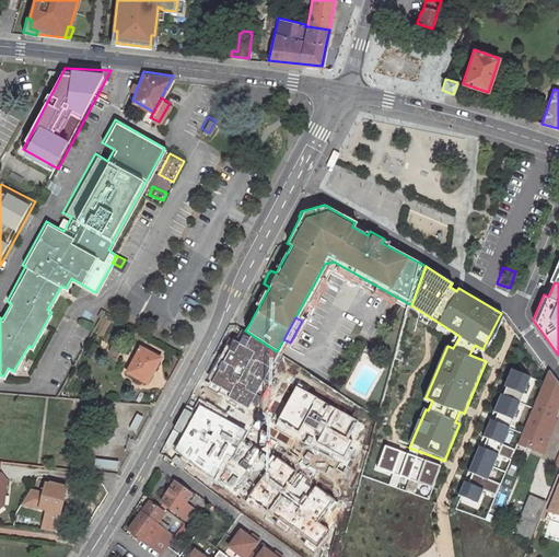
[(277,351),(245,331),(241,341),(229,336),(205,383),(247,407),(277,351)]
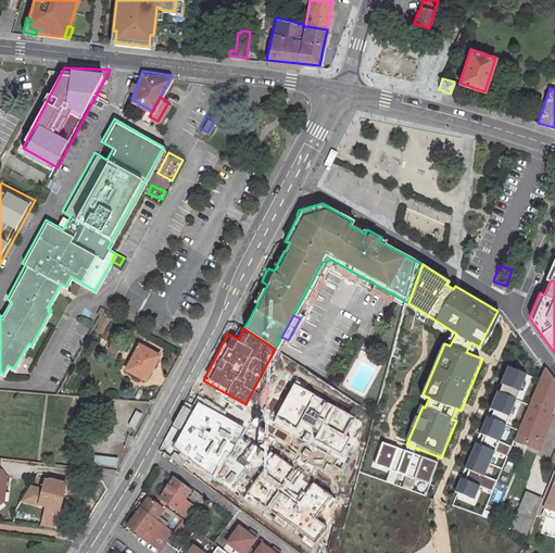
[(369,338),(364,348),(368,351),(374,341),(369,338)]
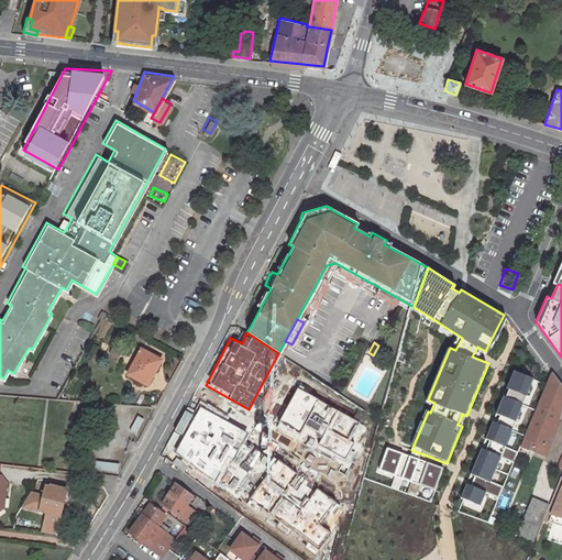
[(151,372),(160,355),(140,346),(134,357),(131,355),(129,361),(131,362),(127,370),(145,381),(150,372),(151,372)]
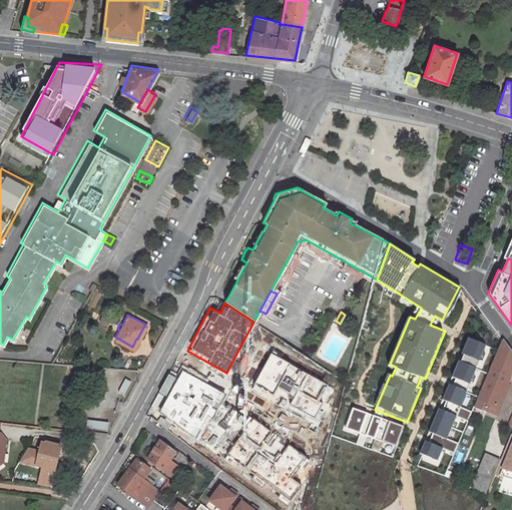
[(484,342),(468,335),(460,353),(477,360),(484,342)]
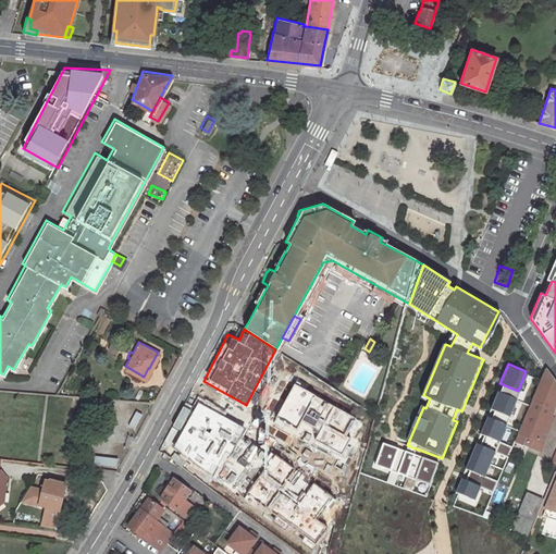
[(553,408),(555,398),(555,381),(545,367),(531,399),(553,408)]
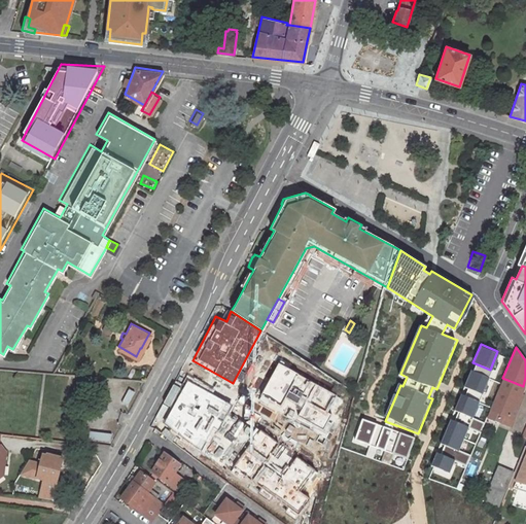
[(339,394),(278,361),(260,391),(321,426),(339,394)]
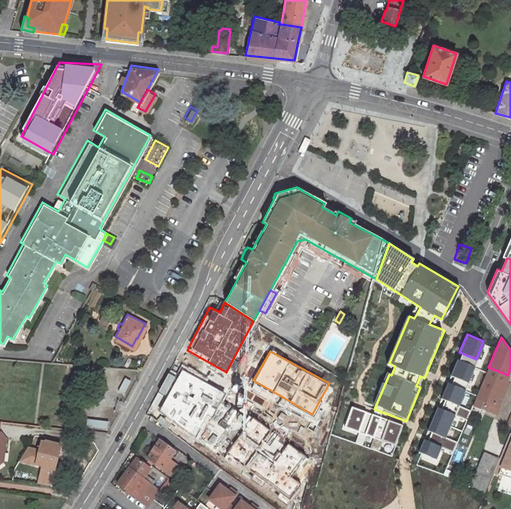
[(472,366),(456,359),(448,376),(465,384),(472,366)]
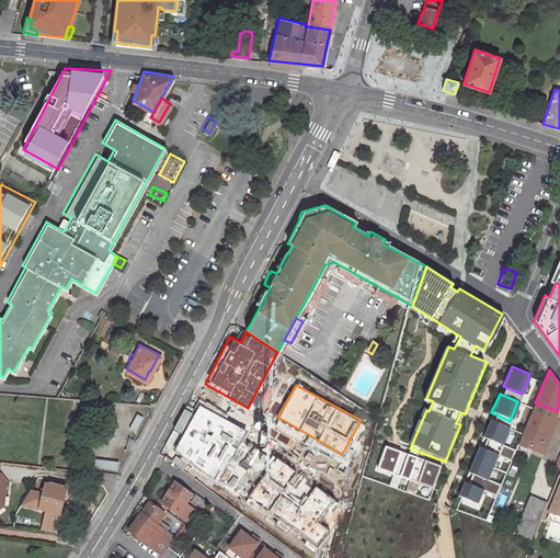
[(248,428),(198,398),(195,407),(187,402),(160,451),(208,486),(226,452),(232,455),(248,428)]
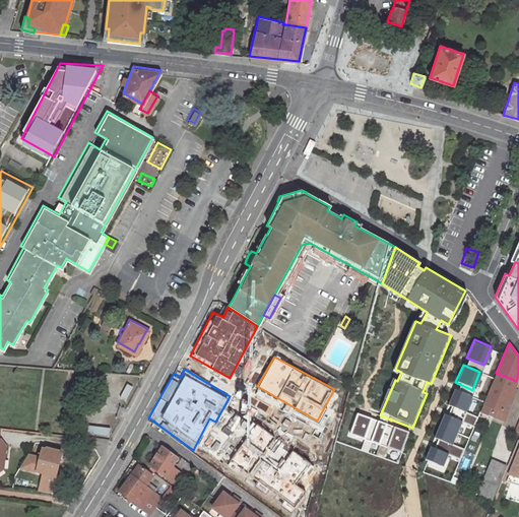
[(516,381),(496,373),(494,379),(513,387),(516,381)]
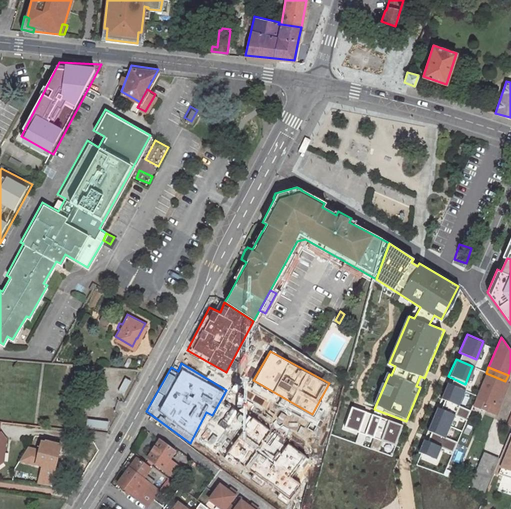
[(496,403),(505,381),(486,373),(473,403),(497,413),(500,404),(496,403)]
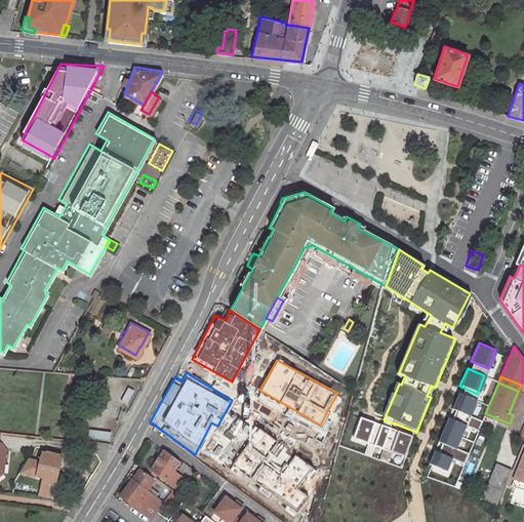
[(518,391),(509,413),(513,414),(522,393),(518,391)]
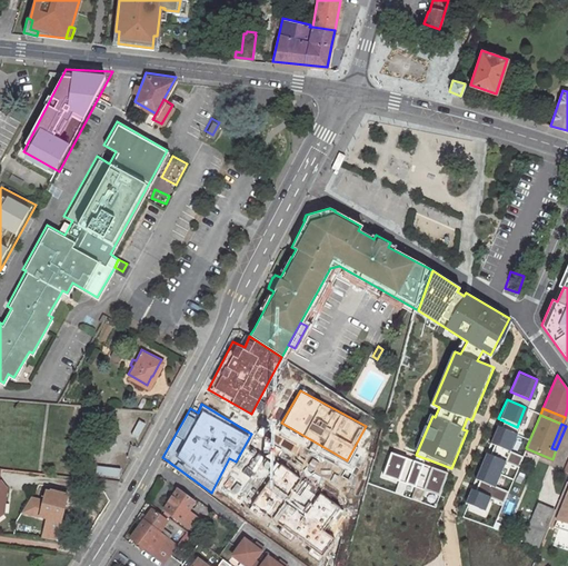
[(515,433),(497,425),(488,445),(507,453),(515,433)]
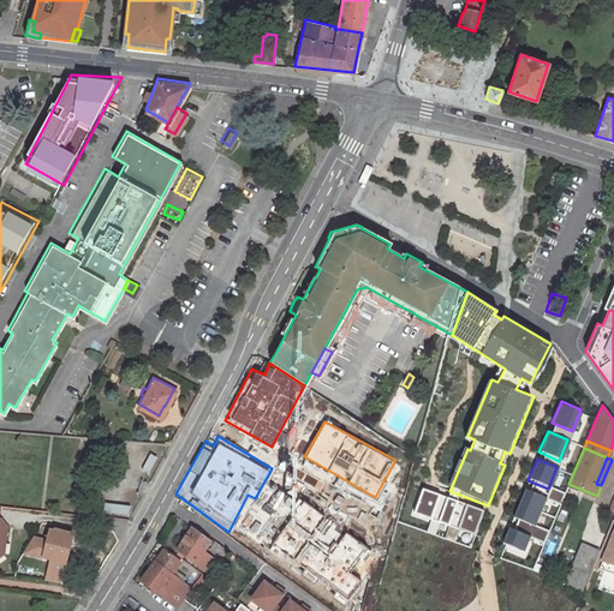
[(487,510),(424,487),(415,511),(477,534),(487,510)]
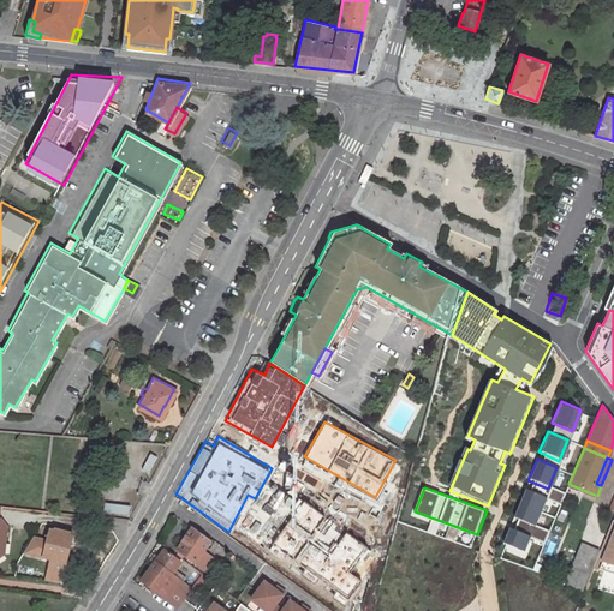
[(544,497),(524,489),(512,516),(532,523),(544,497)]
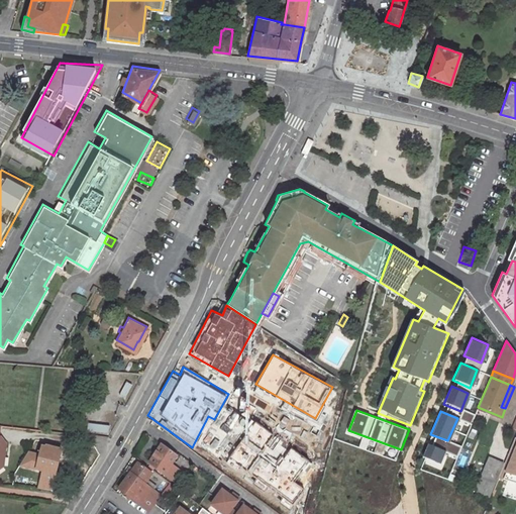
[(310,457),(254,418),(228,454),(294,501),(305,486),(295,480),(310,457)]
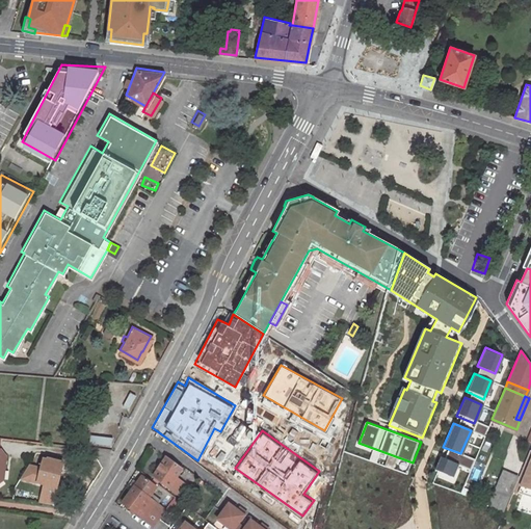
[(530,448),(513,490),(518,491),(530,459),(530,448)]
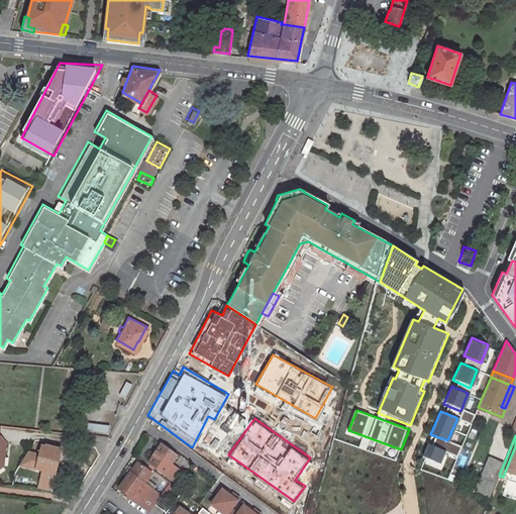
[(54,470),(60,447),(40,442),(38,451),(33,449),(30,459),(35,461),(34,466),(54,470)]
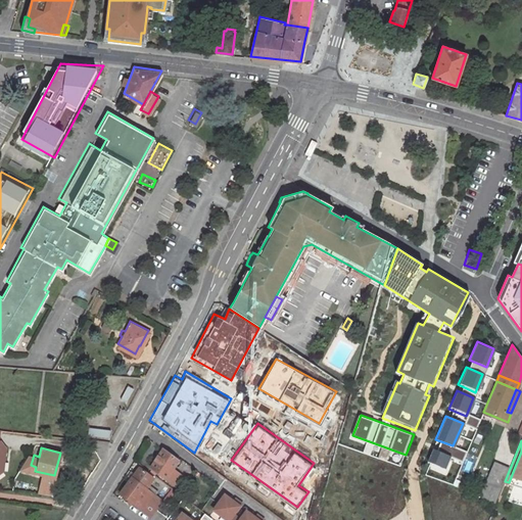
[(149,466),(164,477),(177,459),(161,447),(149,466)]
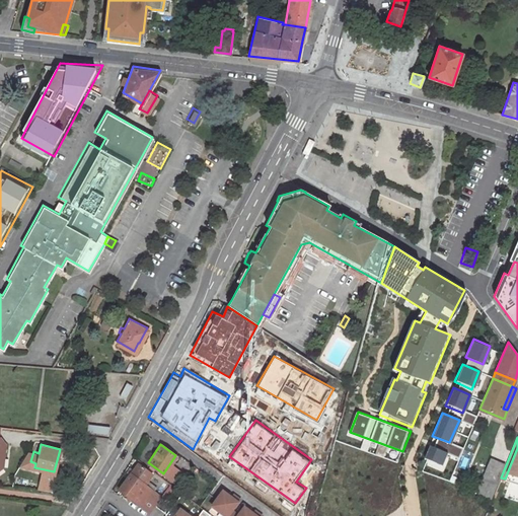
[(444,452),(428,445),(422,458),(439,465),(444,452)]
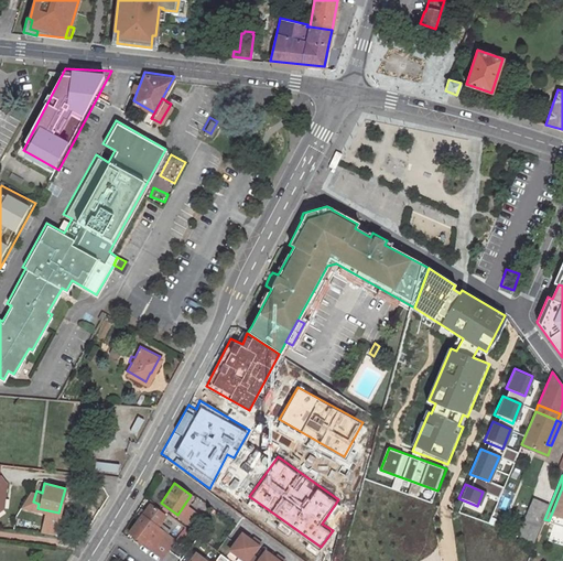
[(562,487),(549,520),(562,525),(562,487)]
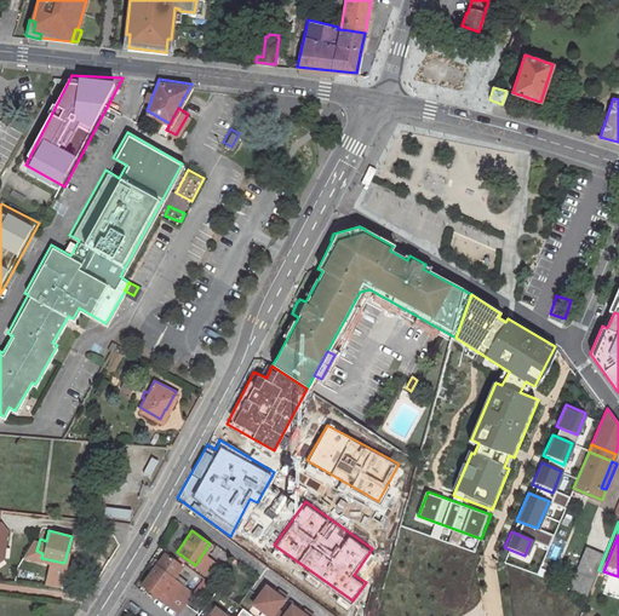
[(586,547),(569,586),(586,592),(602,554),(586,547)]
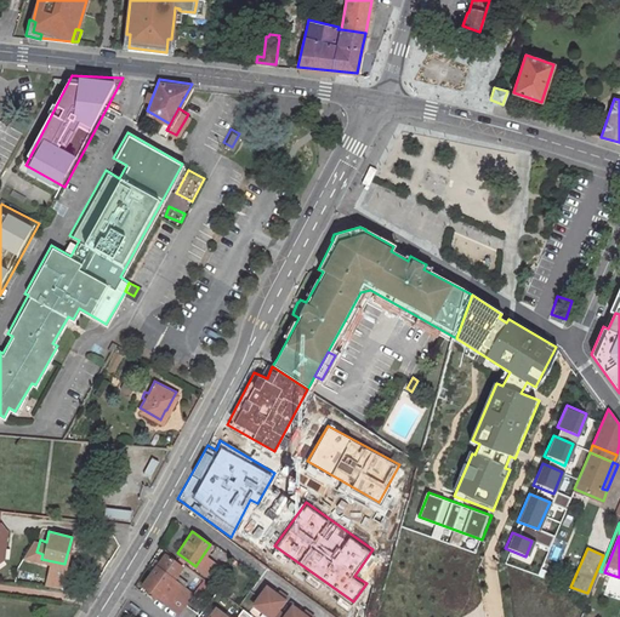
[(141,583),(169,604),(178,592),(187,581),(176,572),(181,565),(164,552),(141,583)]
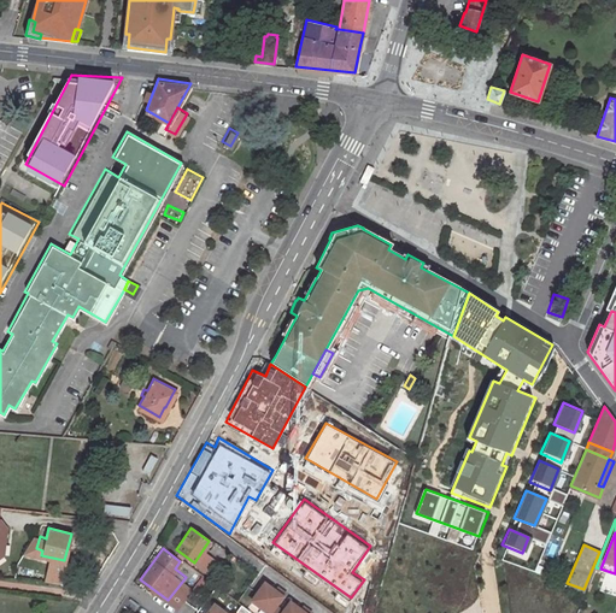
[(275,589),(265,582),(252,600),(269,612),(268,612),(306,612),(301,608),(291,601),(283,611),(275,605),(282,595),(275,589)]
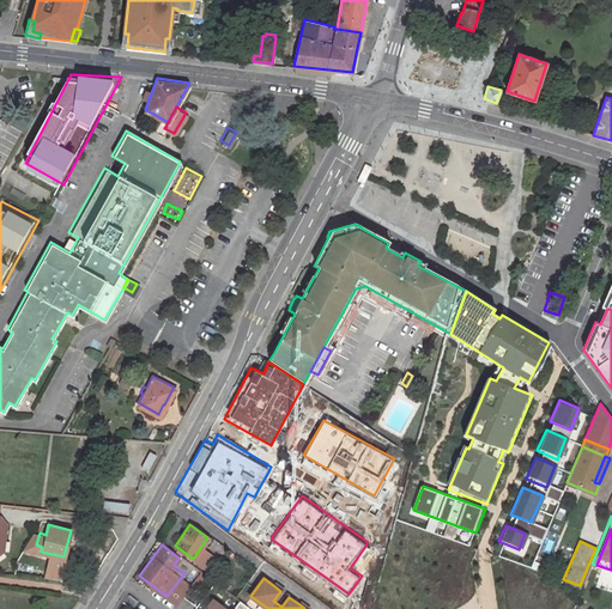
[(175,602),(183,591),(176,584),(167,596),(175,602)]
